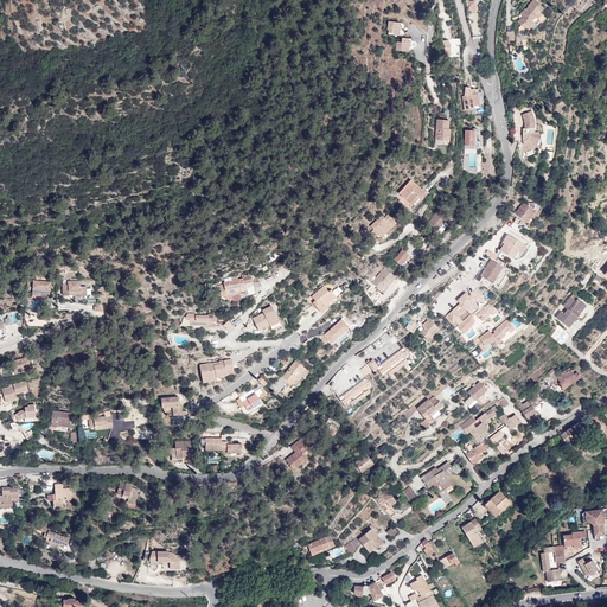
[(523,17),(518,21),(528,31),(530,27),(535,23),(537,25),(541,21),(542,23),(545,18),(540,13),(544,8),(535,0),(532,0),(528,6),(529,6),(526,10),(525,8),(521,14),(523,17)]
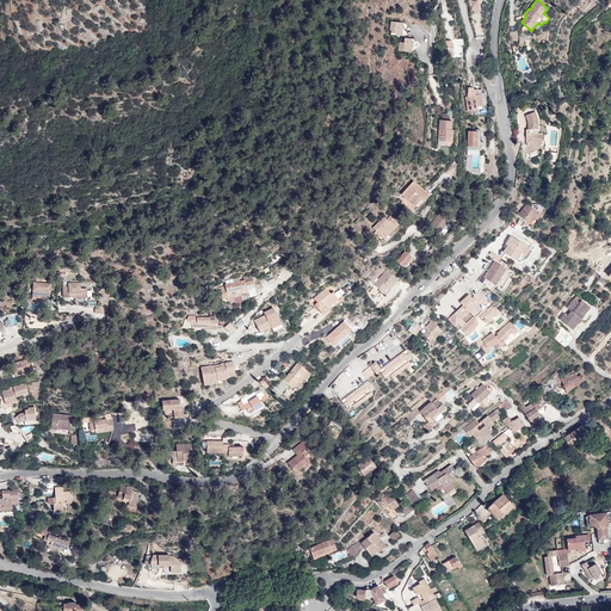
[(392,32),(397,34),(399,35),(405,36),(407,34),(408,28),(402,28),(403,23),(392,22),(390,30),(392,30),(392,32)]
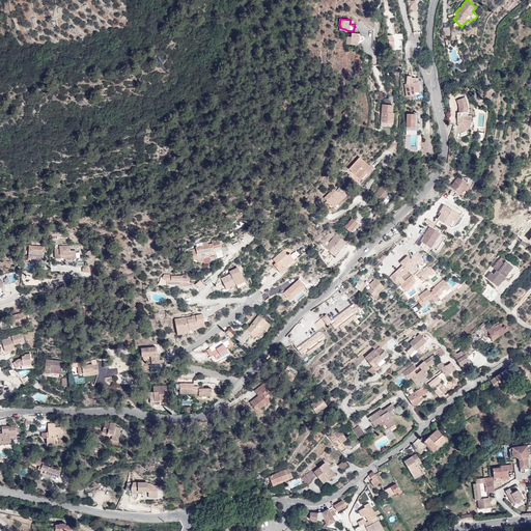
[(347,36),(346,44),(357,45),(357,43),(358,43),(358,42),(363,37),(356,29),(352,33),(352,36),(347,36)]
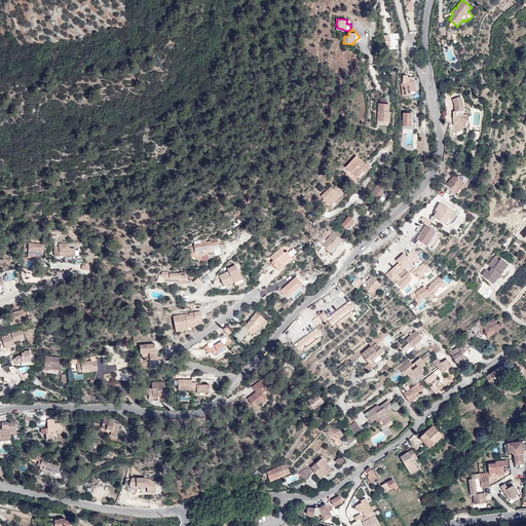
[(401,83),(403,96),(411,94),(411,91),(416,90),(414,80),(412,81),(411,76),(407,77),(407,75),(403,75),(403,82),(401,83)]
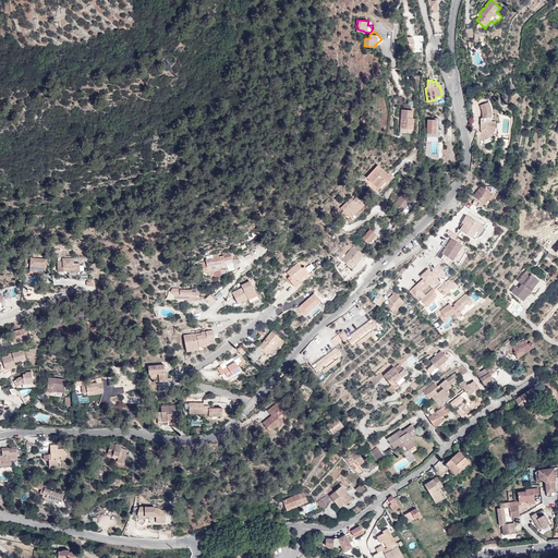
[(481,118),(480,145),(493,141),(492,135),(495,128),(495,121),(492,121),(492,113),(490,107),(488,101),(480,105),(482,113),(482,118),(481,118)]
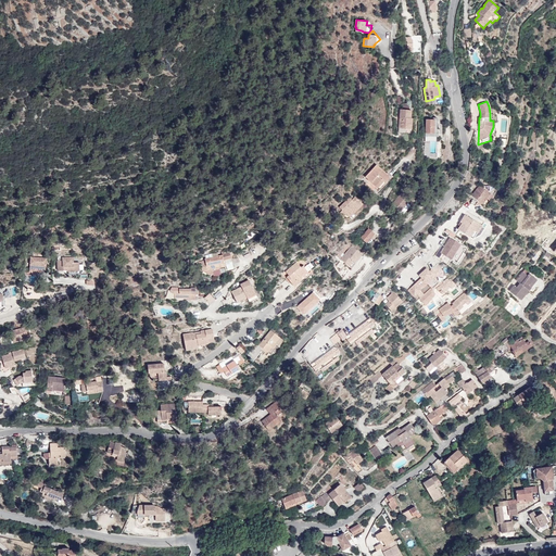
[(401,109),(400,128),(406,128),(412,128),(412,117),(411,117),(412,110),(401,109)]
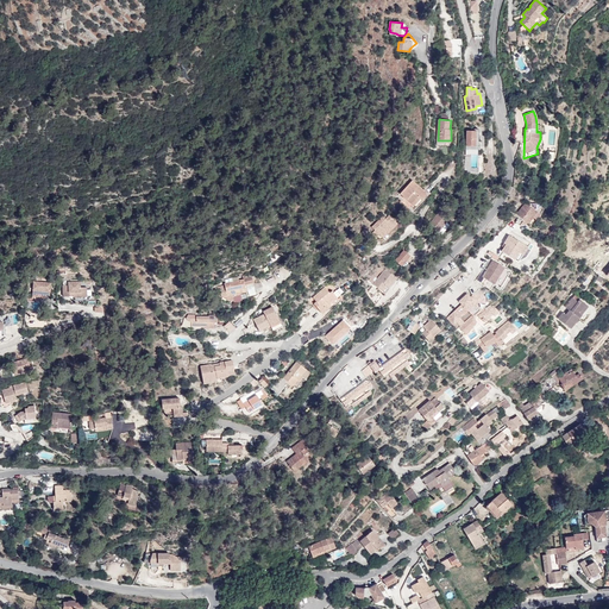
[(476,131),(466,130),(466,145),(476,146),(476,131)]
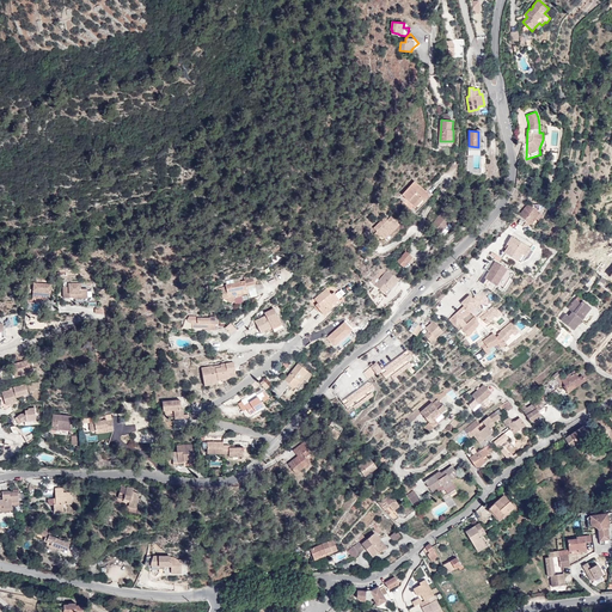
[(415,181),(402,195),(416,207),(423,199),(424,200),(429,195),(415,181)]
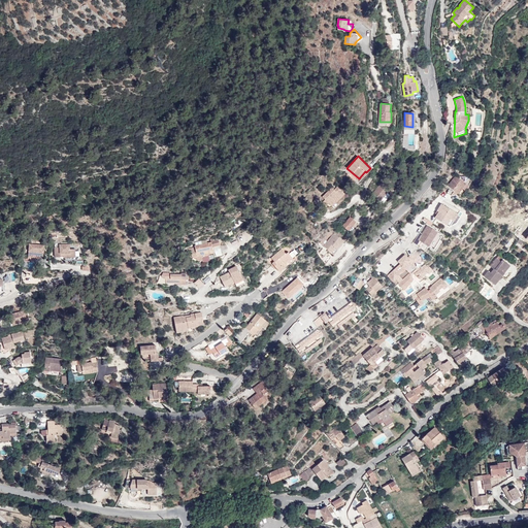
[(448,193),(451,195),(455,191),(457,193),(461,188),(465,190),(468,186),(456,176),(449,186),(451,188),(448,193)]
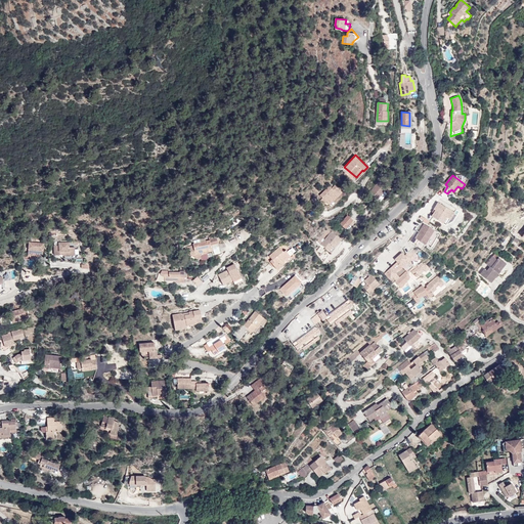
[(380,179),(369,191),(379,199),(385,191),(387,193),(391,188),(380,179)]
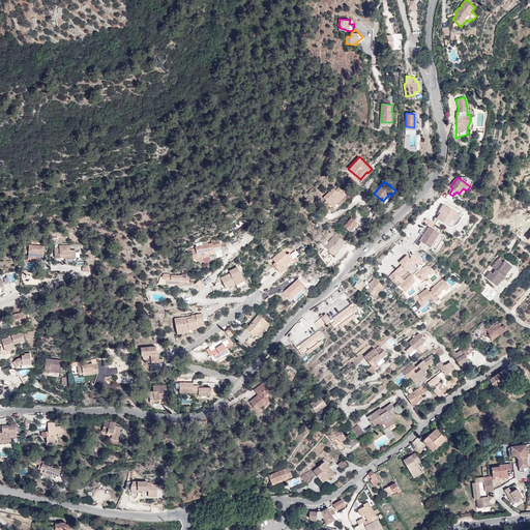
[(333,188),(324,198),(326,200),(323,203),(326,206),(329,203),(333,207),(346,195),(339,187),(335,190),(333,188)]
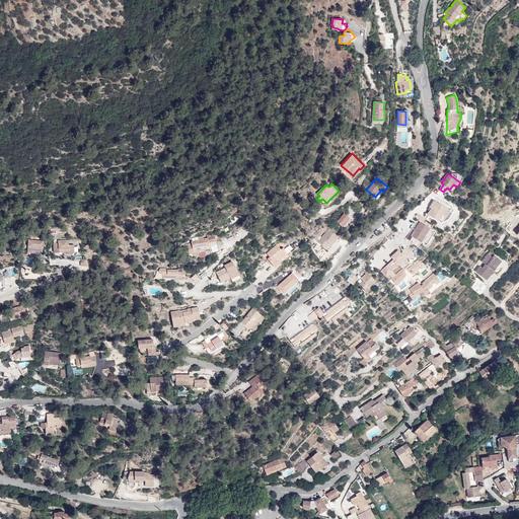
[(381,190),(375,197),(374,198),(376,200),(383,192),(381,190)]
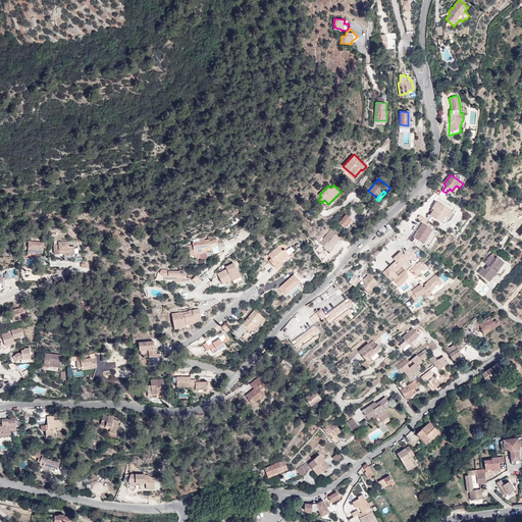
[(431,212),(430,215),(444,224),(452,211),(444,206),(436,201),(432,208),(433,209),(431,212)]
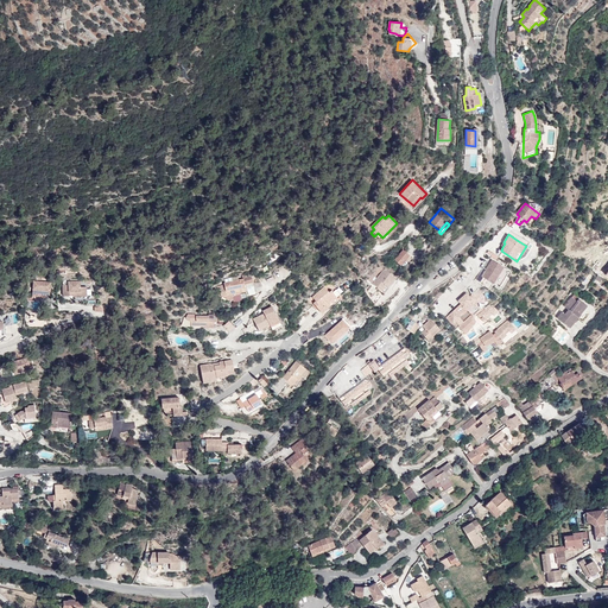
[(532,245),(519,236),(517,240),(526,246),(517,261),(525,257),(532,245)]
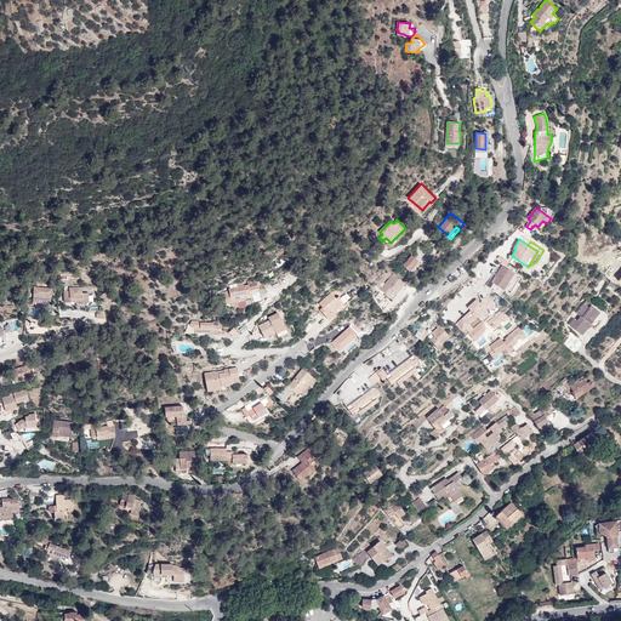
[(403,266),(410,271),(419,261),(412,255),(403,266)]
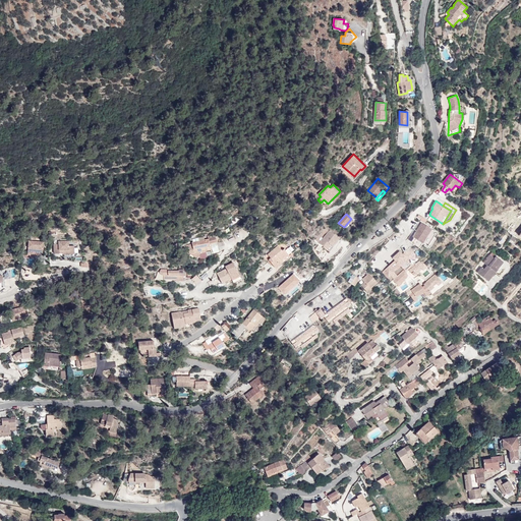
[(421,223),(412,236),(427,246),(437,232),(421,223)]
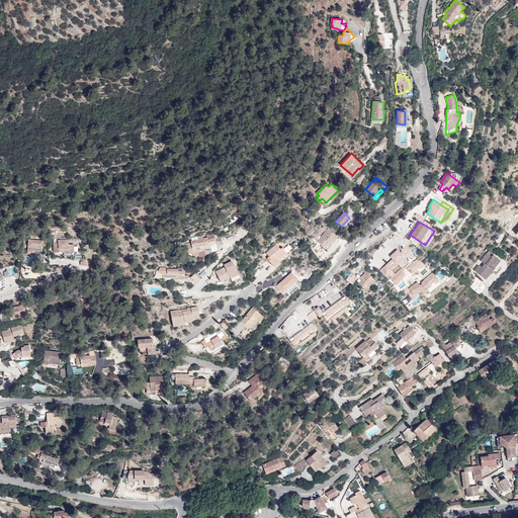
[(328,229),(318,242),(325,248),(329,243),(331,244),(337,236),(328,229)]
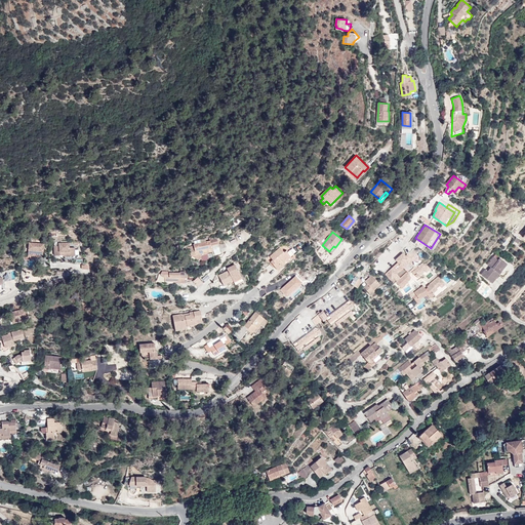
[(210,241),(194,244),(194,246),(196,254),(200,253),(200,258),(201,259),(202,260),(209,259),(207,252),(212,251),(211,246),(212,245),(218,244),(217,238),(212,239),(212,237),(209,238),(210,241)]
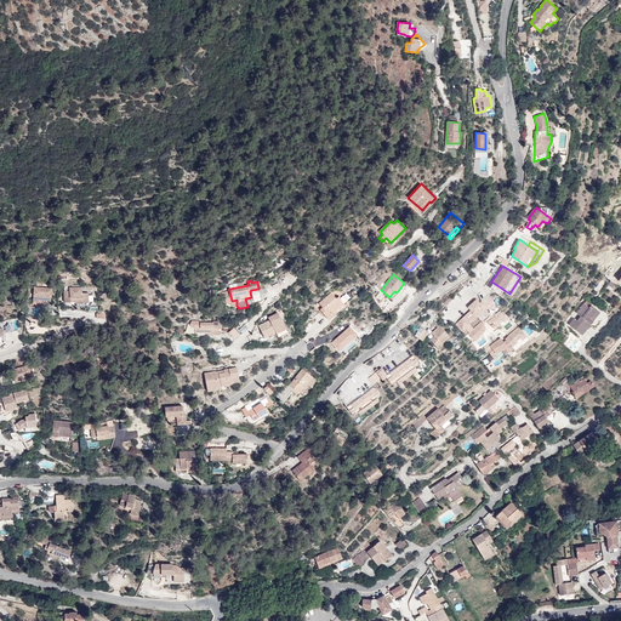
[(52,289),(35,286),(33,302),(51,303),(52,289)]
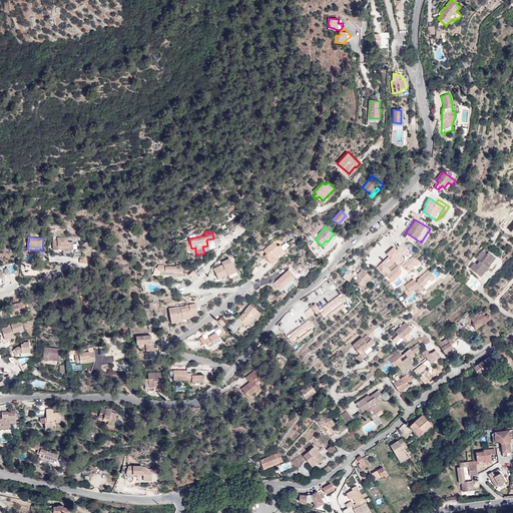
[(58,240),(53,240),(53,249),(59,249),(59,247),(62,247),(62,249),(73,249),(73,241),(67,242),(67,237),(58,237),(58,240)]
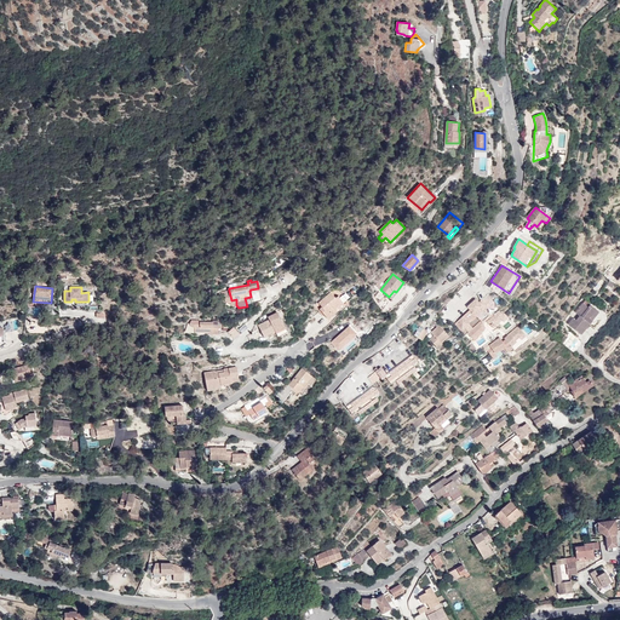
[(224,294),(225,302),(235,306),(236,305),(236,299),(231,300),(229,291),(224,291),(225,294),(224,294)]
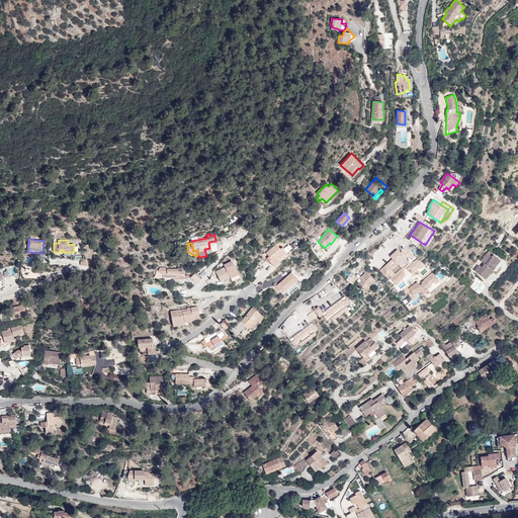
[(276,244),(266,253),(269,257),(267,258),(274,266),(281,260),(280,259),(287,253),(282,248),(280,249),(276,244)]
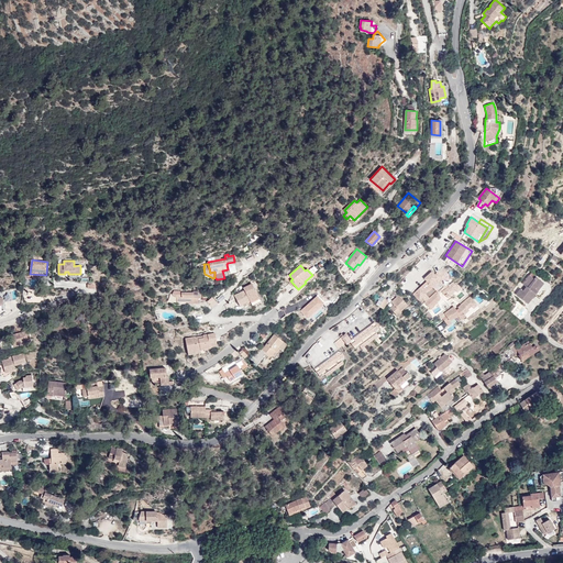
[(427,280),(414,294),(419,300),(422,298),(426,301),(424,302),(431,309),(434,307),(433,306),(440,299),(435,295),(444,286),(440,282),(444,277),(443,276),(448,273),(442,267),(433,275),(431,272),(424,278),(427,280)]
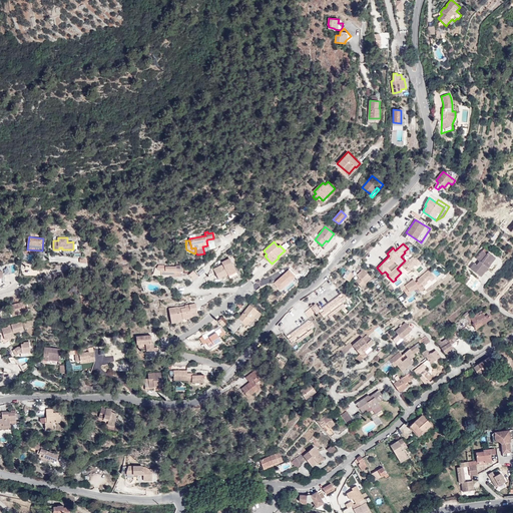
[(474,264),(470,269),(480,277),(493,262),(491,260),(493,257),(488,252),(486,254),(482,250),(476,259),(480,262),(477,266),(474,264)]
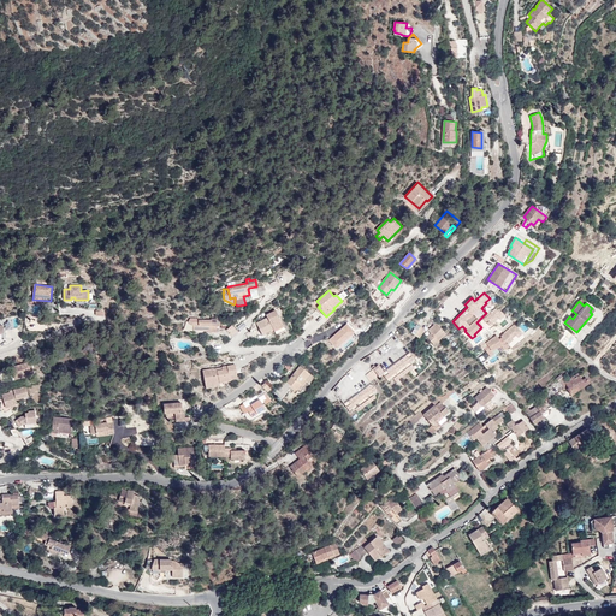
[(496,308),(486,317),(489,320),(487,323),(490,326),(498,318),(503,314),(498,308),(497,311),(496,308)]
